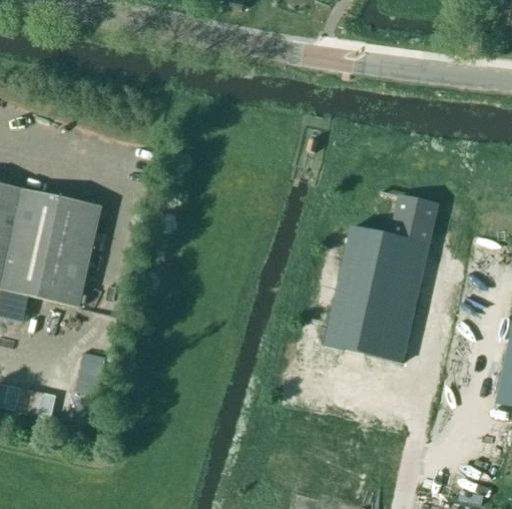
[(233,7),(242,9),(244,1),(239,0),(235,0),(233,7)]
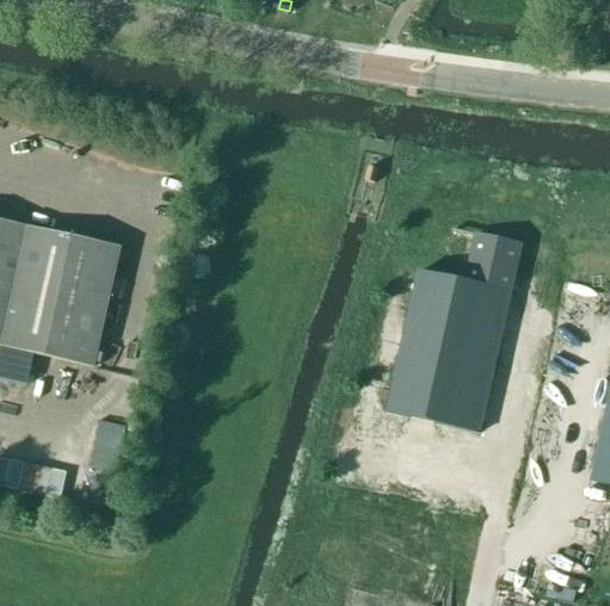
[(365,178),(375,180),(379,166),(369,164),(365,178)]
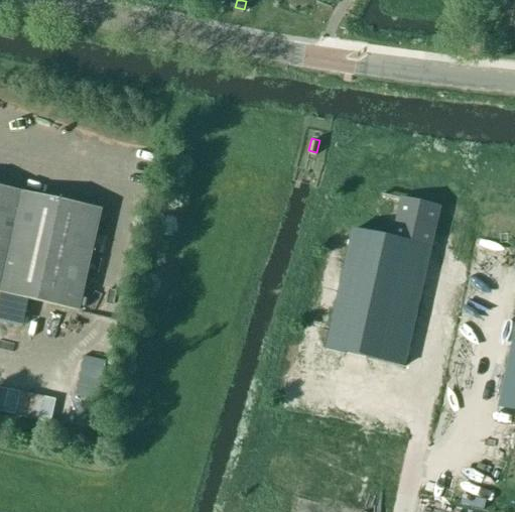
[(0,299),(0,318),(21,325),(27,295),(80,307),(102,207),(0,183),(0,288),(2,289),(0,299)]
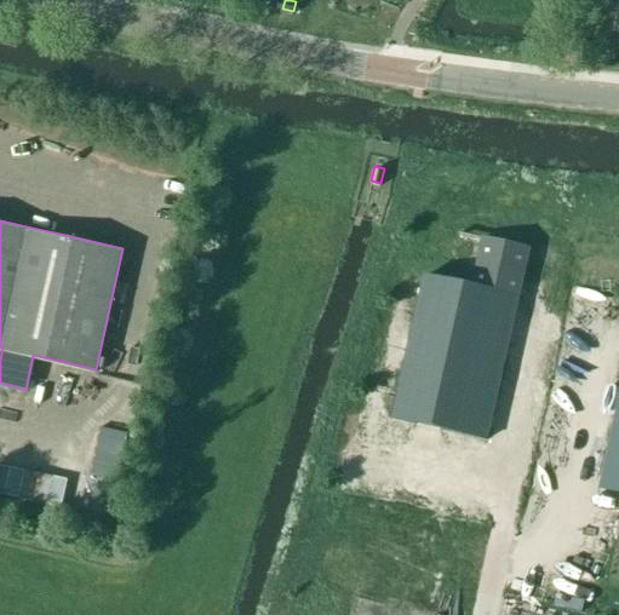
[(529,246),(482,235),(471,283),(424,274),(393,415),(487,437),(529,246)]
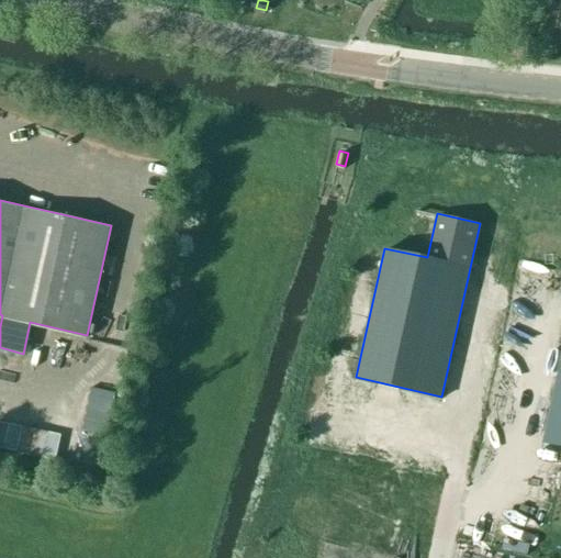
[(560,369),(545,439),(560,443),(560,369)]
